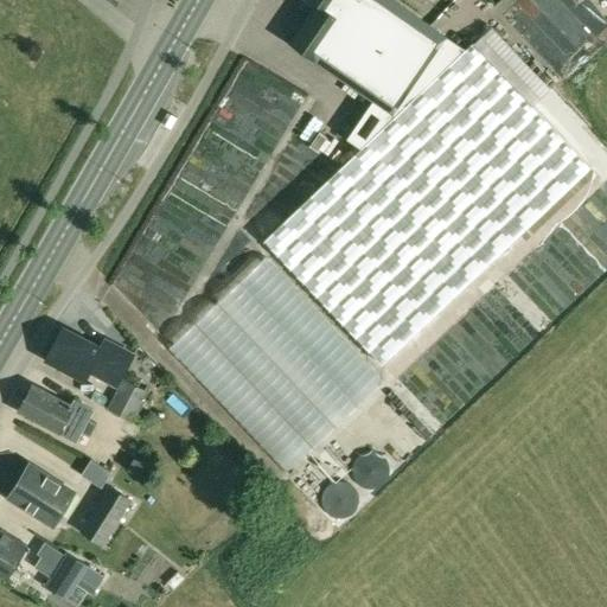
[(313,10),(289,44),(315,62),(343,81),(372,101),(376,104),(377,103),(395,116),(465,50),(393,0),(310,0),(317,5),(313,10)]
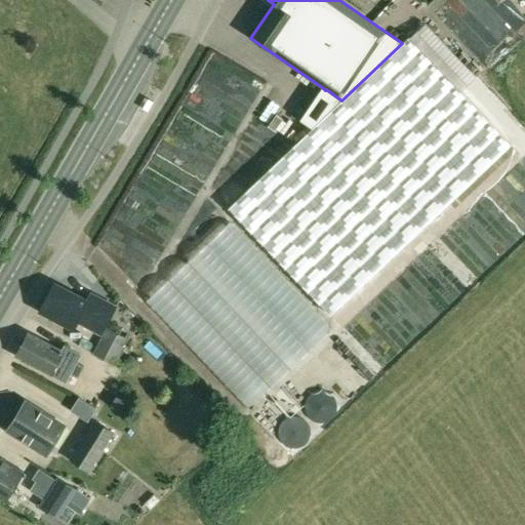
[(426,25),(410,39),(460,91),(475,77),(426,25)]
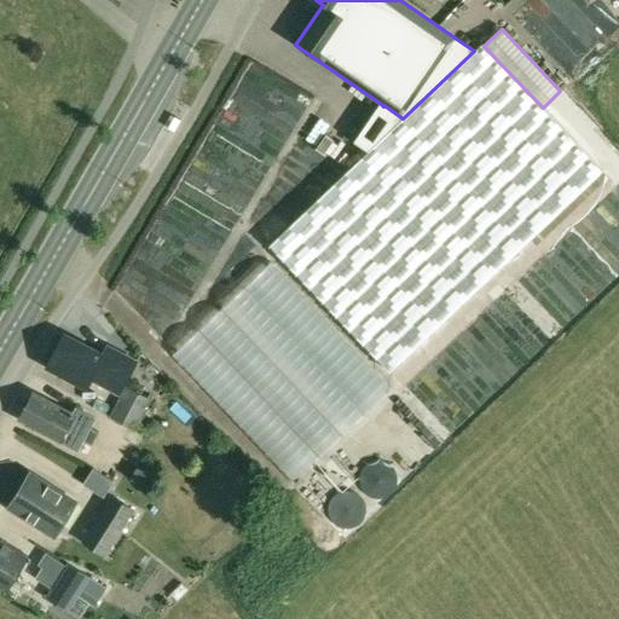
[(368,151),(270,246),(391,374),(603,172),(543,108),(484,46),(481,44),(478,47),(474,51),(403,119),(368,151)]
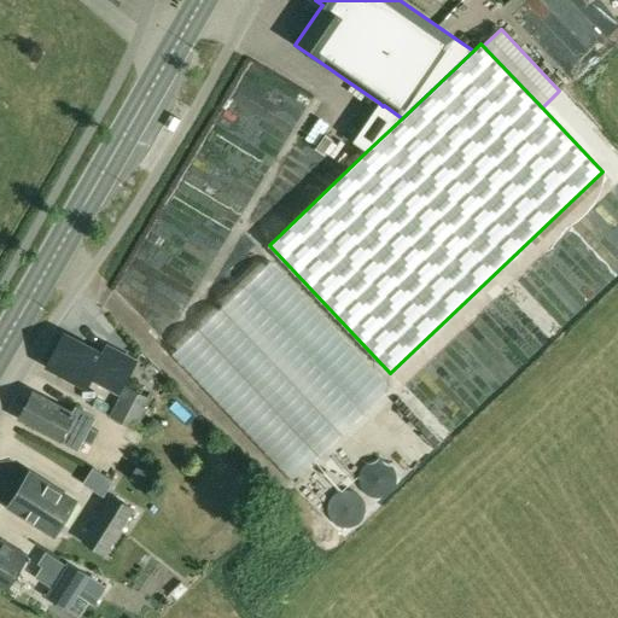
[(258,91),(272,69),(251,56),(238,77),(258,91)]
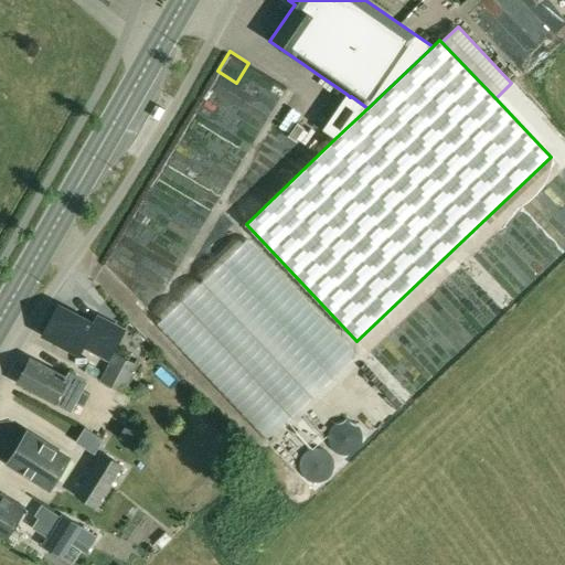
[(59,307),(43,334),(80,354),(84,345),(109,360),(114,351),(125,331),(97,316),(93,324),(59,307)]
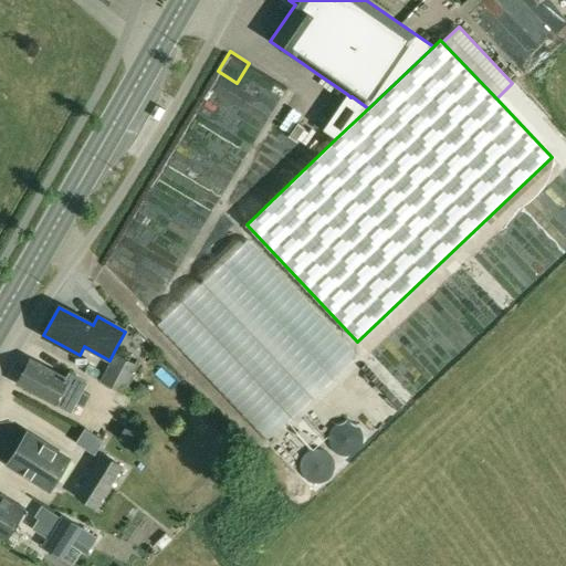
[(111,360),(101,380),(124,392),(137,365),(114,352),(109,360),(111,360)]
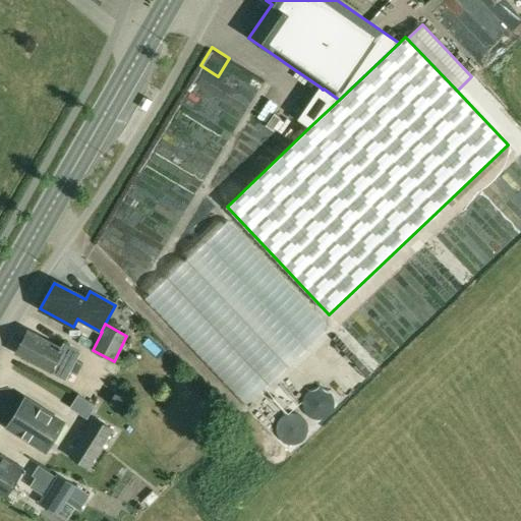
[(27,331),(16,353),(50,370),(51,369),(65,378),(69,370),(77,375),(83,363),(75,359),(79,352),(63,344),(61,349),(27,331)]
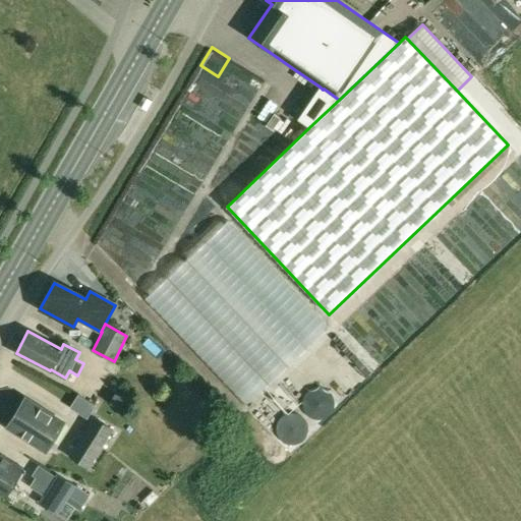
[(115,394),(110,404),(122,410),(128,401),(115,394)]
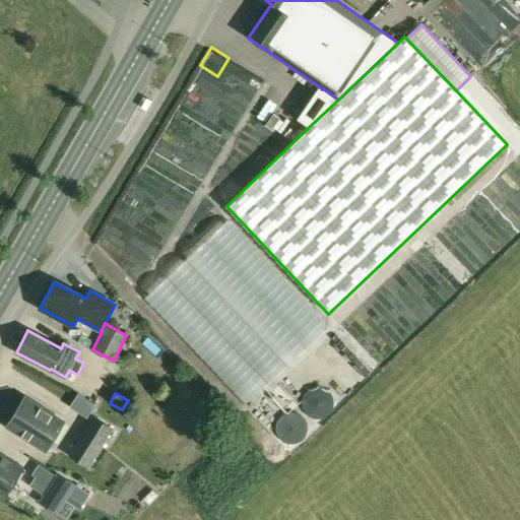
[(94,404),(79,394),(71,406),(87,416),(94,404)]
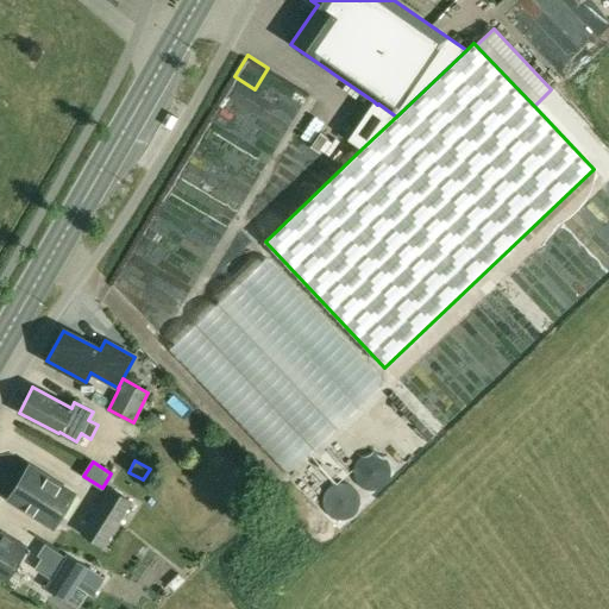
[(30,466),(10,500),(54,527),(74,494),(30,466)]
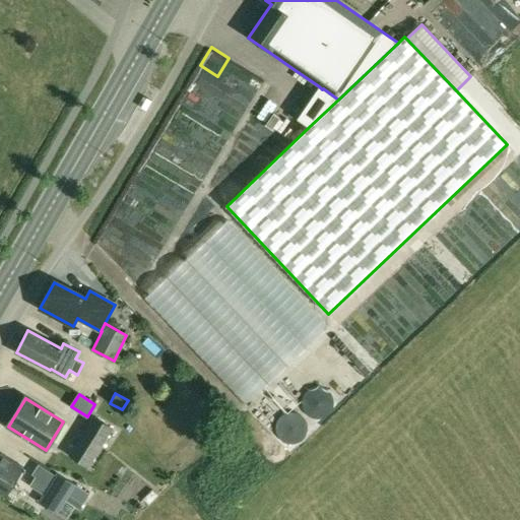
[(92,415),(68,455),(88,468),(113,429),(92,415)]
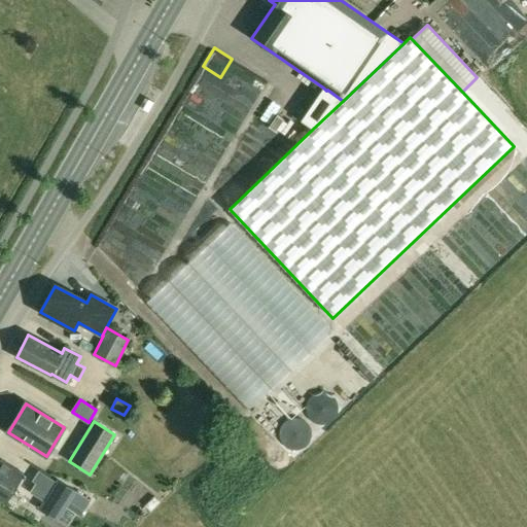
[(0,460),(0,499),(4,502),(22,475),(0,460)]
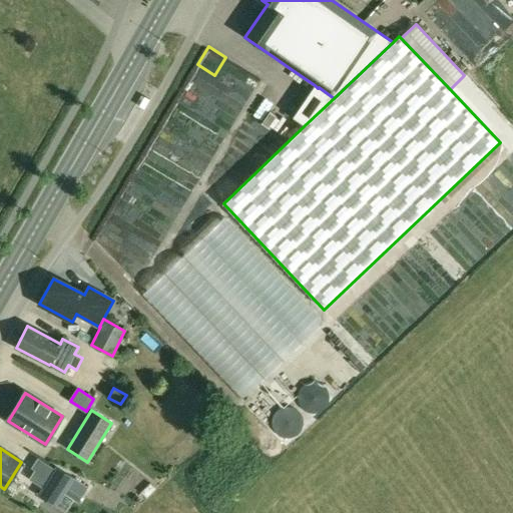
[(35,470),(29,479),(42,488),(38,495),(40,497),(38,500),(53,510),(56,506),(56,507),(65,494),(78,503),(88,488),(56,467),(54,469),(48,478),(35,470)]
